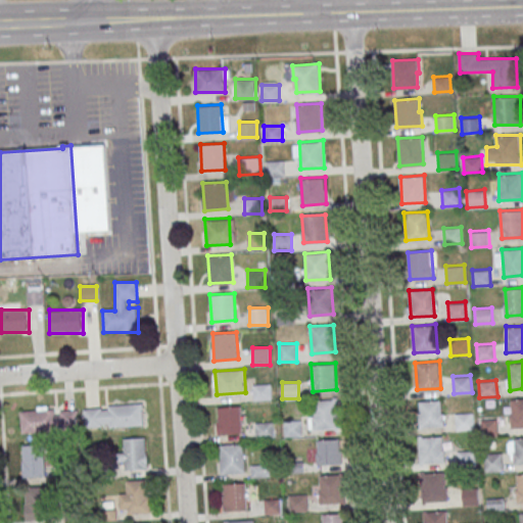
[(253,384),(253,399),(272,399),(272,384),(253,384)]
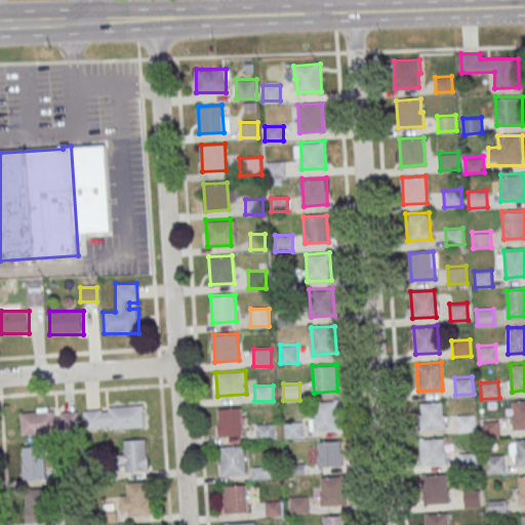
[(524,399),(513,401),(515,430),(524,429),(524,399)]
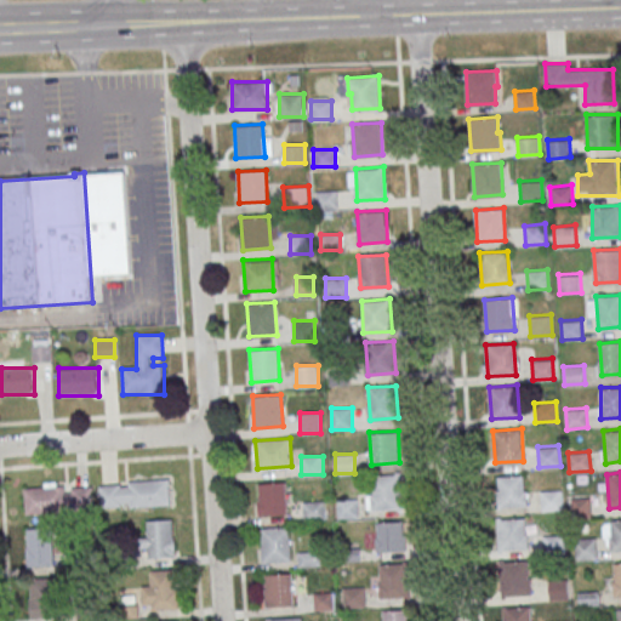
[(371,510),(400,510),(400,474),(371,474),(371,510)]
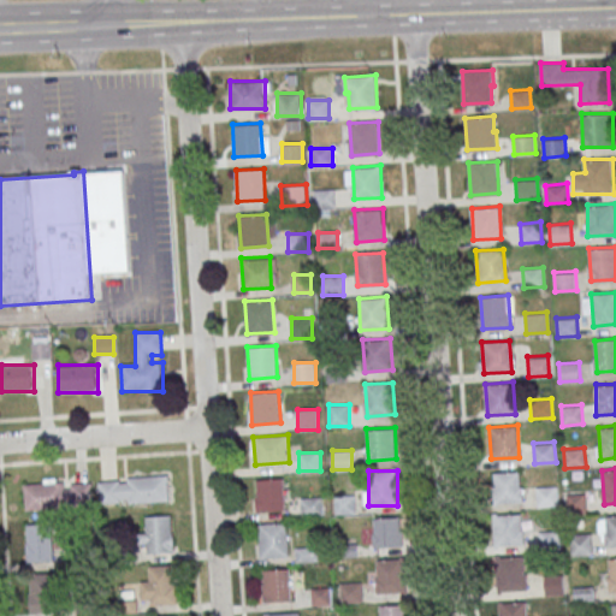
[(492,472),(492,503),(522,503),(522,472),(492,472)]
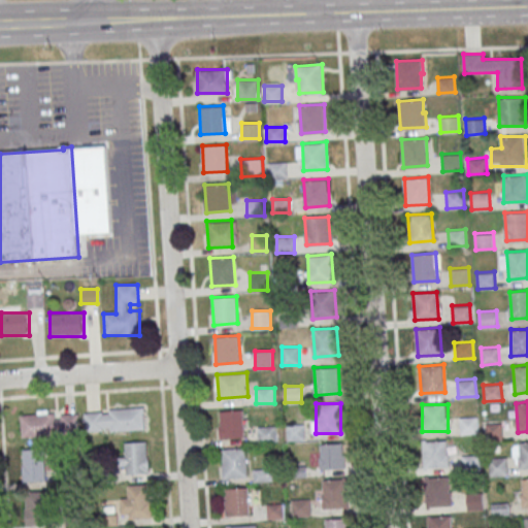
[(87,433),(143,430),(142,408),(86,411),(87,433)]
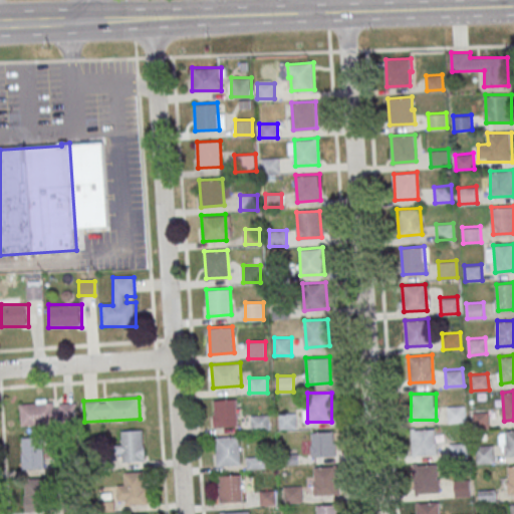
[(213,400),(236,399),(238,425),(215,427),(213,400)]
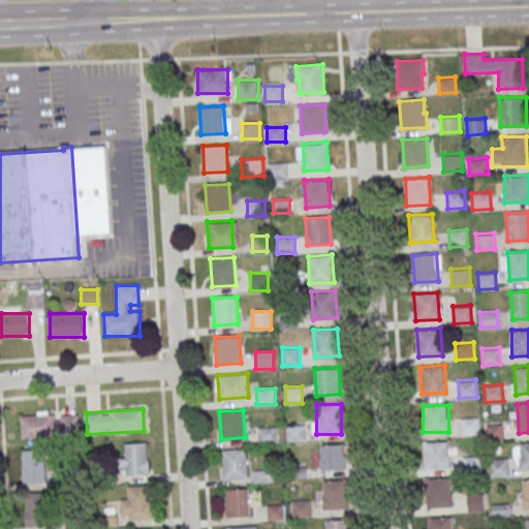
[(76,437),(75,413),(21,414),(21,438),(76,437)]
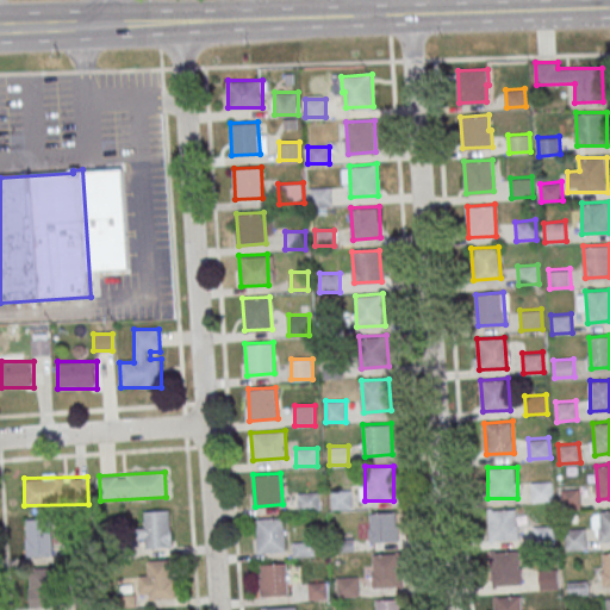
[(530,481),(552,480),(553,500),(531,502),(530,481)]
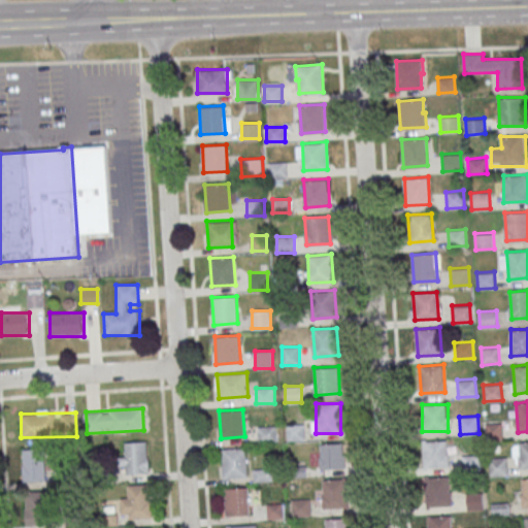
[(486,423),(503,422),(503,438),(487,439),(486,423)]
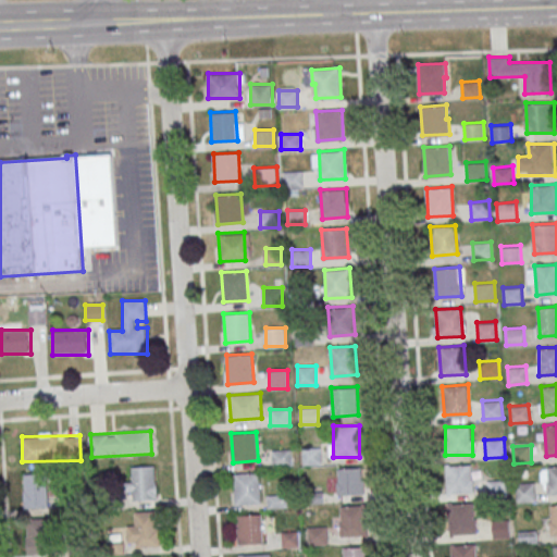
[(302,465),(321,465),(321,447),(302,447),(302,465)]
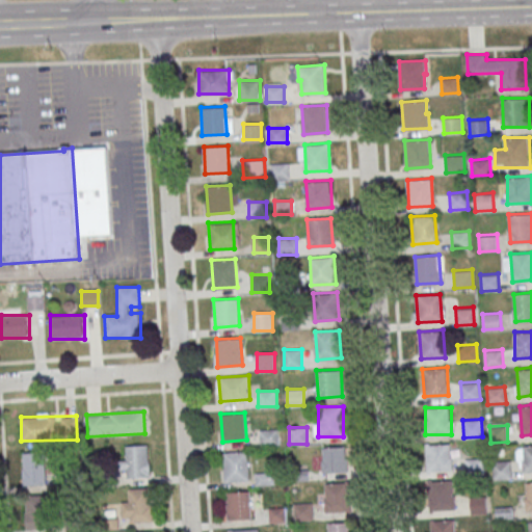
[(260,429),(260,445),(280,445),(280,429),(260,429)]
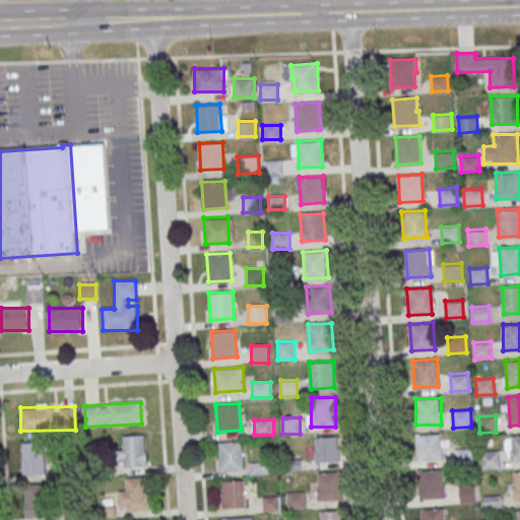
[(519,432),(511,433),(513,460),(519,459),(519,432)]
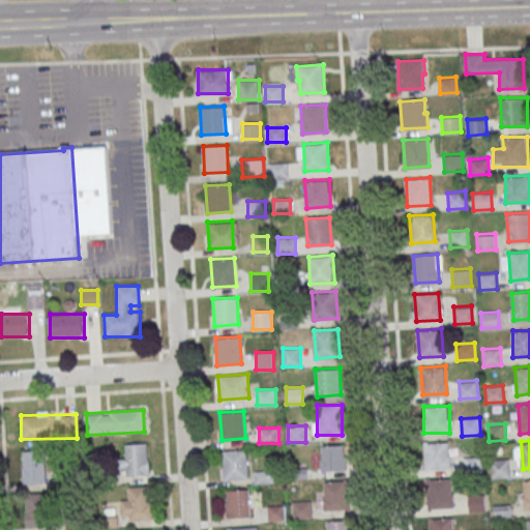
[(424,441),(424,469),(450,469),(450,441),(424,441)]
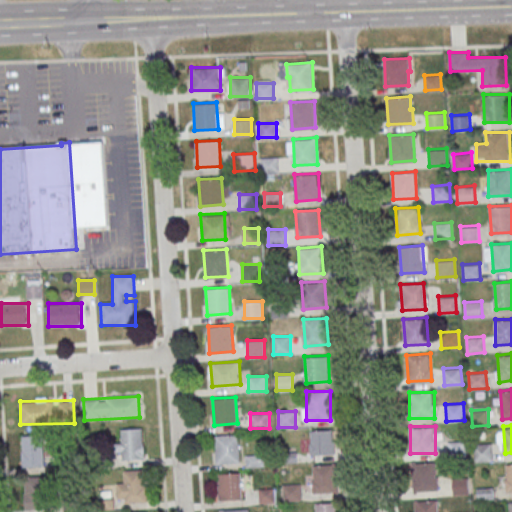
[(143,429),(119,429),(119,460),(143,460),(143,429)]
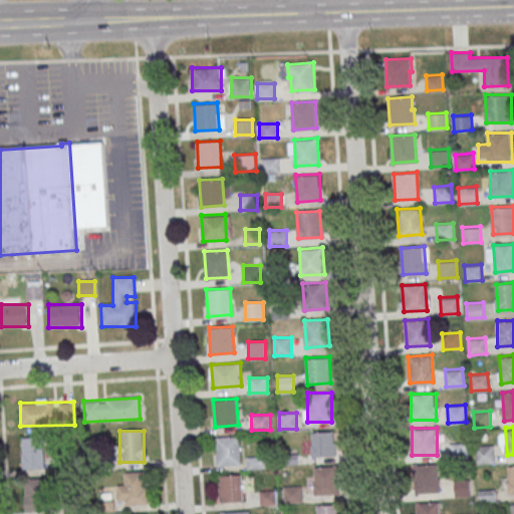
[(335,456),(335,431),(310,432),(311,456),(335,456)]
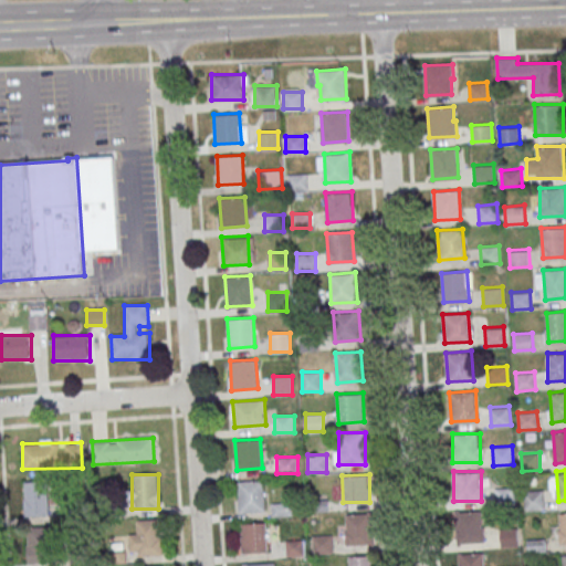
[(238,481),(263,480),(265,510),(239,511),(238,481)]
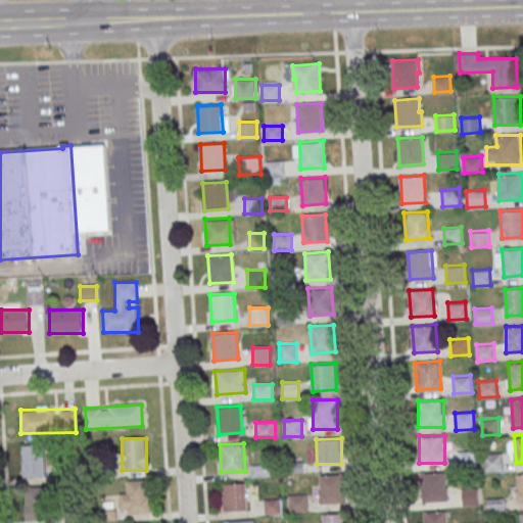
[(45,478),(45,445),(22,445),(22,478),(45,478)]
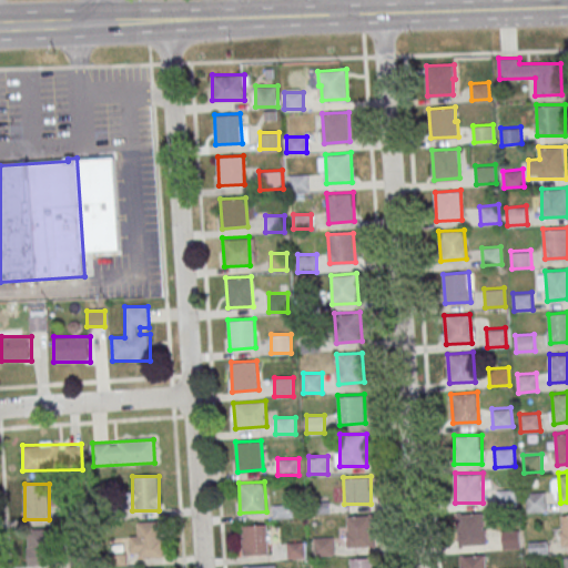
[(497,490),(516,489),(516,506),(498,507),(497,490)]
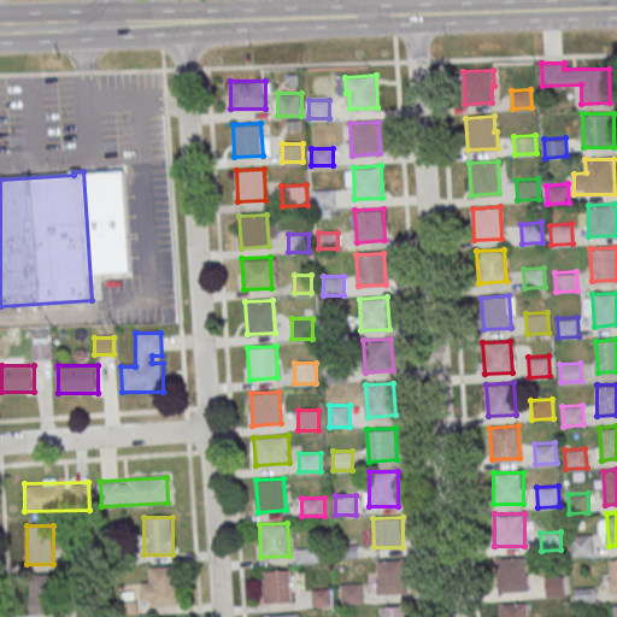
[(570,536),(592,534),(593,554),(571,556),(570,536)]
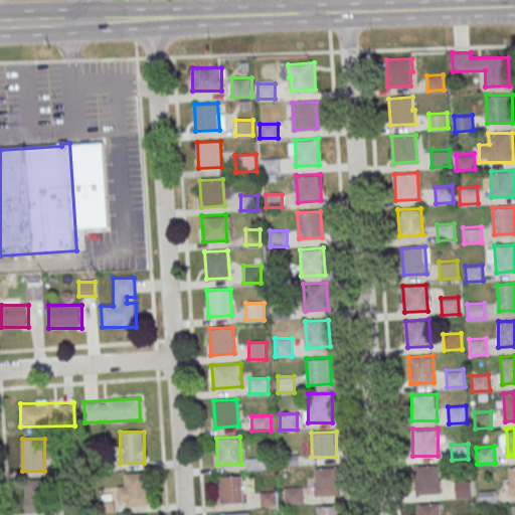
[(414,494),(443,494),(443,464),(414,464),(414,494)]
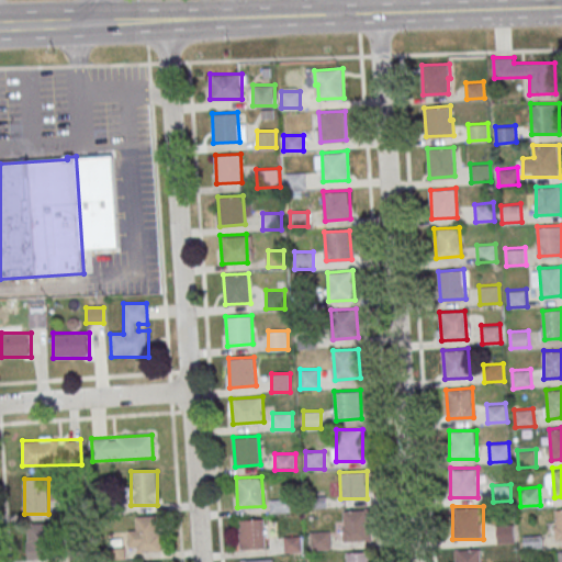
[(371,541),(371,508),(341,508),(341,541),(371,541)]
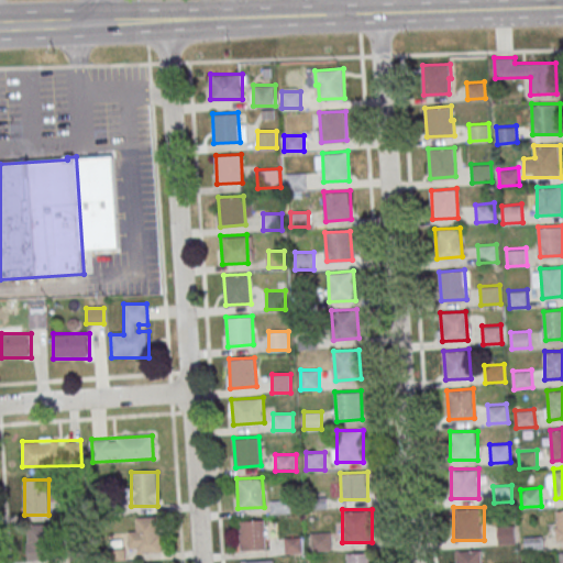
[(128,554),(159,554),(159,518),(136,518),(136,530),(128,530),(128,554)]
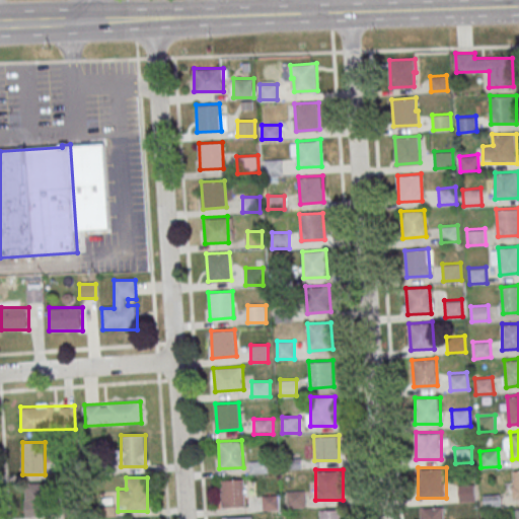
[(221,479),(244,478),(245,505),(222,507),(221,479)]
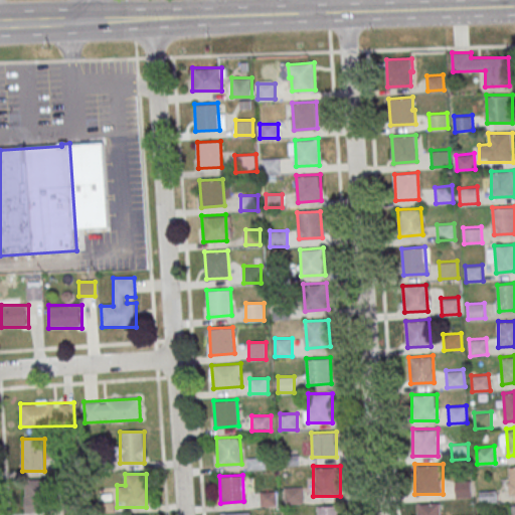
[(25,480),(25,512),(45,512),(45,480),(25,480)]
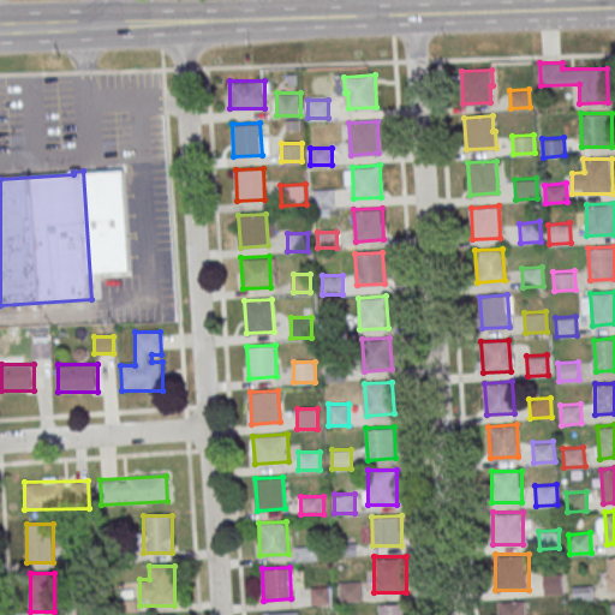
[(541,574),(562,573),(563,592),(543,595),(541,574)]
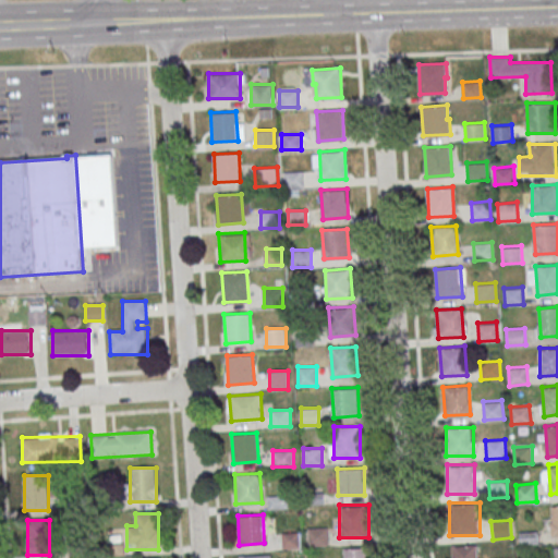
[(308,526),(308,545),(327,545),(327,526),(308,526)]
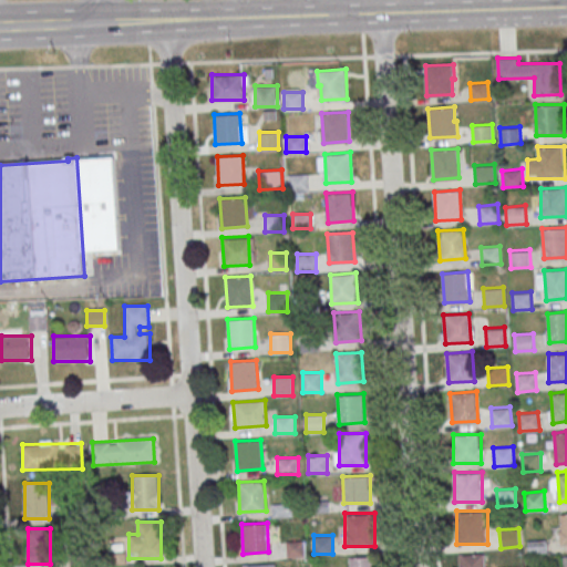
[(287,540),(288,556),(305,556),(303,540),(287,540)]
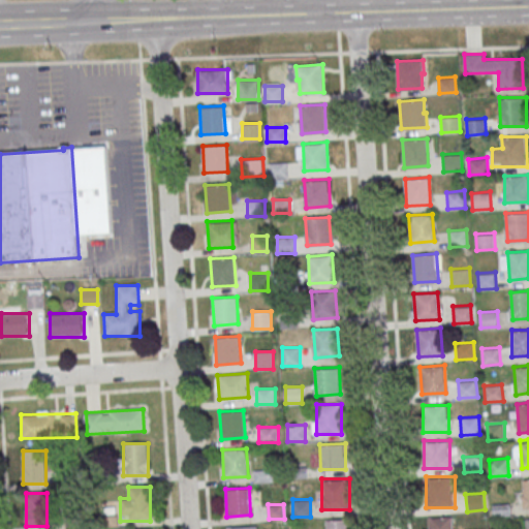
[(454,528),(455,517),(429,517),(428,528),(454,528)]
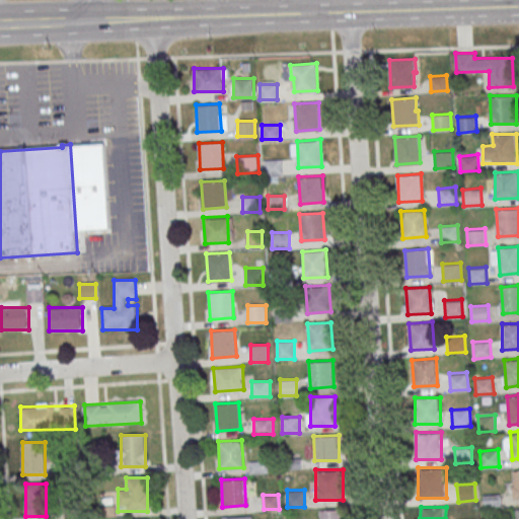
[(344,518),(345,510),(318,510),(318,518),(344,518)]
